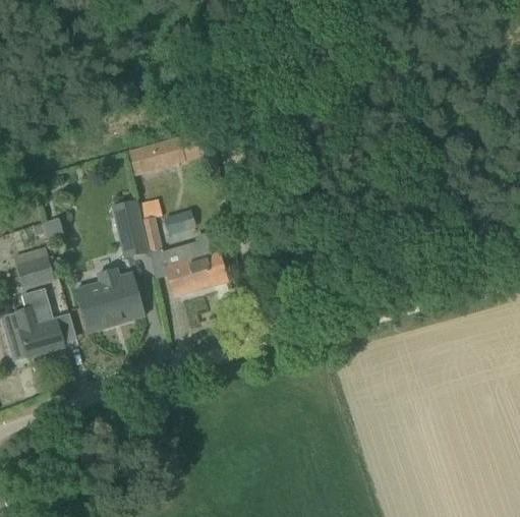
[(129,151),(136,175),(186,161),(179,136),(129,151)]
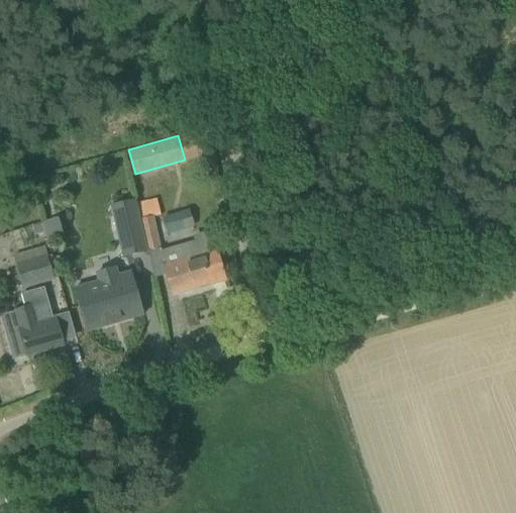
[(111,203),(123,254),(146,248),(135,197),(111,203)]
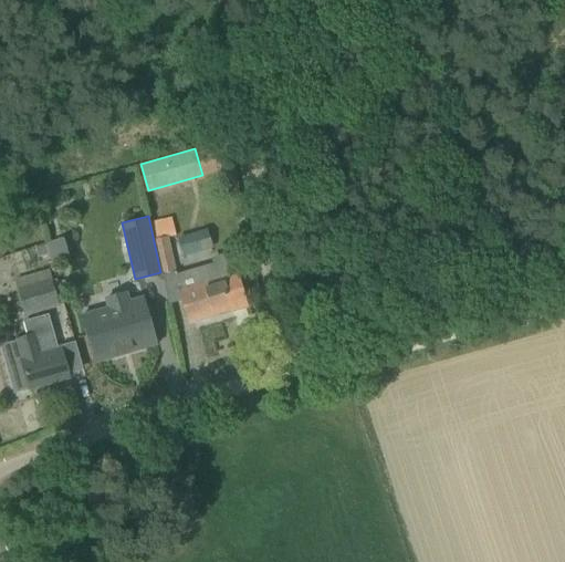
[(246,300),(252,299),(244,273),(238,276),(232,257),(178,272),(169,237),(177,235),(175,224),(153,229),(163,274),(169,300),(182,295),(190,321),(247,303),(246,300)]
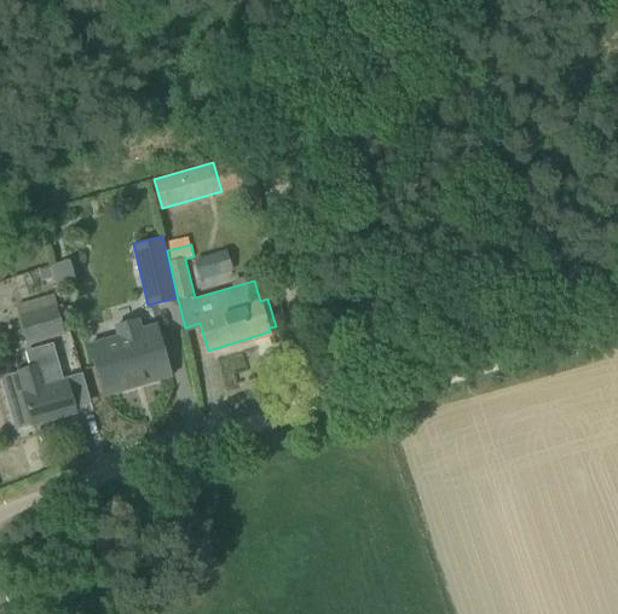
[(51,265),(40,268),(42,278),(55,276),(51,265)]
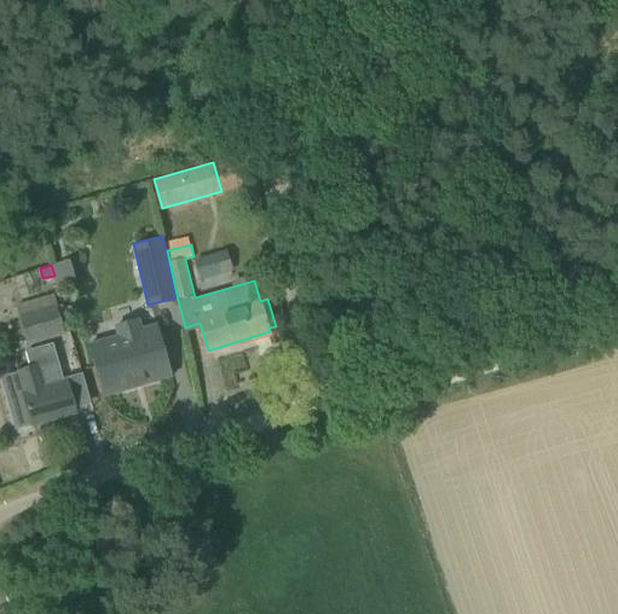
[(73,267),(55,273),(58,283),(76,278),(73,267)]
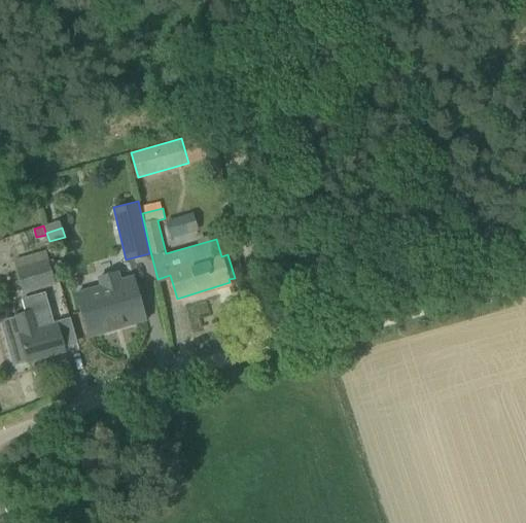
[(14,258),(25,293),(57,284),(56,281),(60,280),(54,259),(50,260),(47,249),(14,258)]
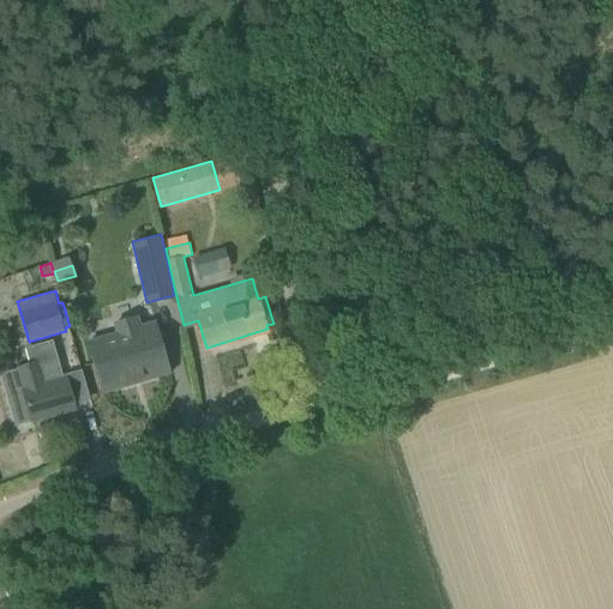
[(139,380),(170,371),(156,320),(140,324),(138,314),(114,321),(118,331),(89,339),(92,353),(92,354),(94,361),(95,360),(97,366),(103,363),(110,389),(127,383),(126,380),(138,377),(139,380)]
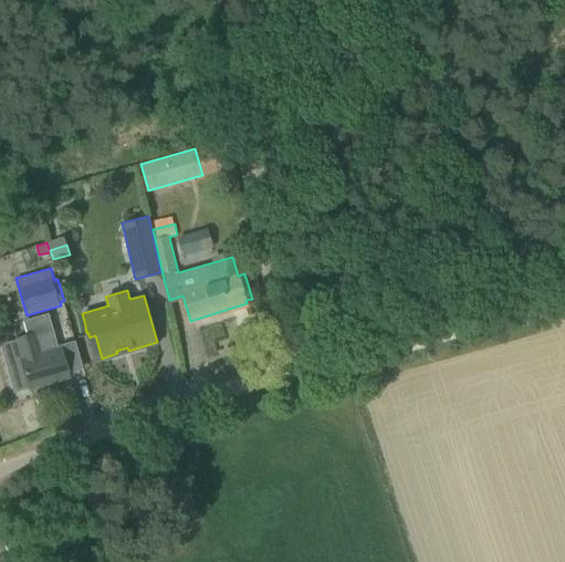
[(18,340),(2,344),(16,389),(30,385),(31,387),(70,375),(63,354),(61,346),(59,346),(49,311),(29,316),(33,333),(18,337),(18,340)]
